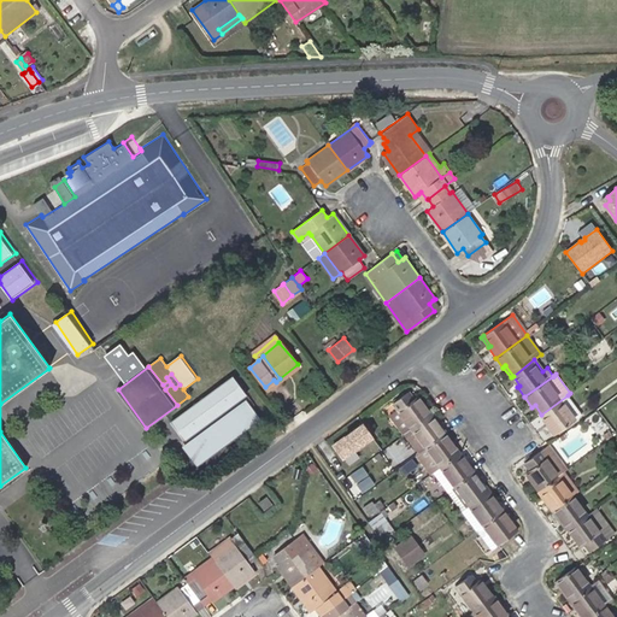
[(207,391),(166,421),(181,440),(221,410),(207,391)]
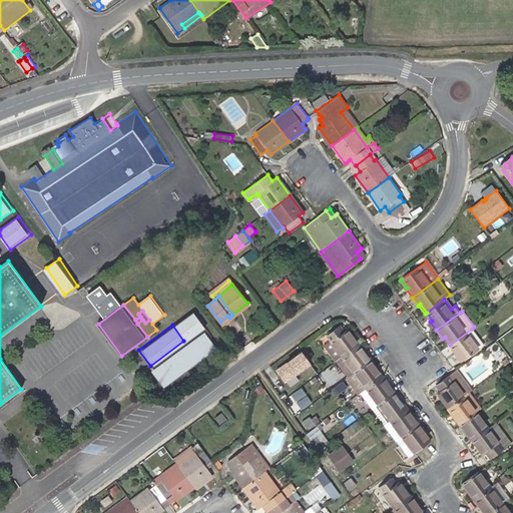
[(344,332),(339,326),(327,335),(343,356),(359,345),(348,330),(344,332)]
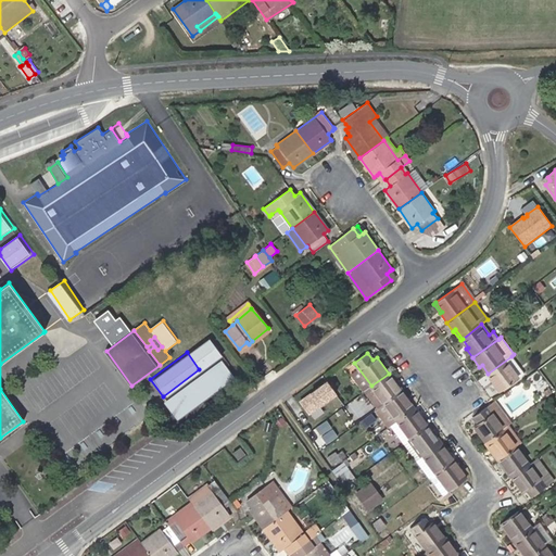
[(512,356),(488,374),(494,382),(492,384),(498,393),(525,375),(512,356)]
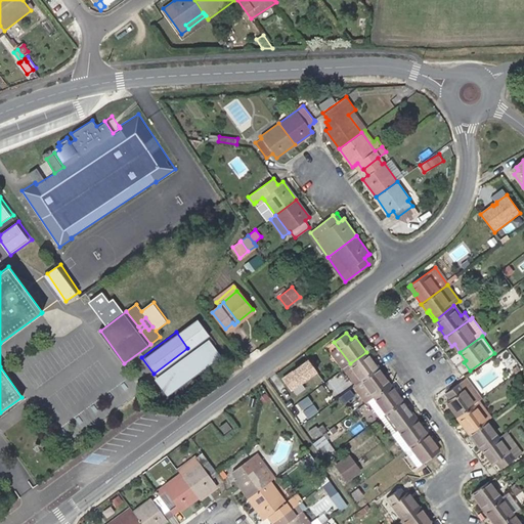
[(221,355),(211,341),(159,381),(168,394),(221,355)]
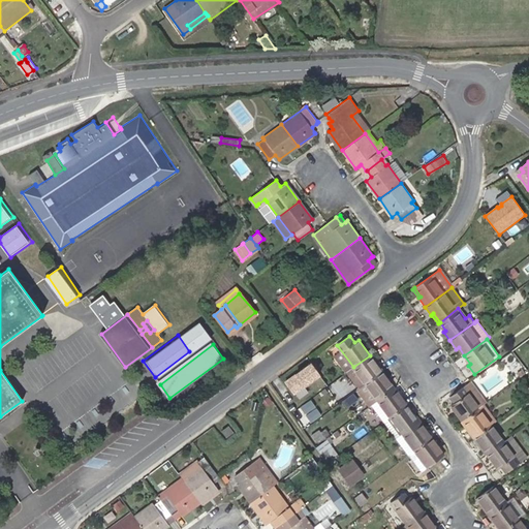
[(346,373),(348,371),(353,367),(337,345),(330,350),(346,373)]
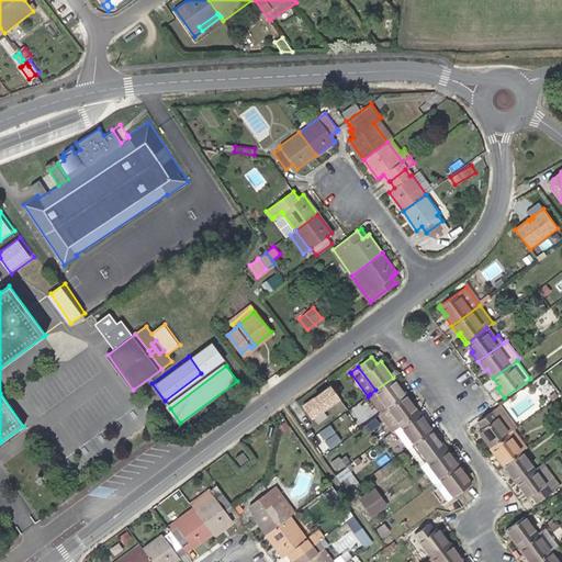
[(375,390),(389,407),(397,401),(406,394),(401,385),(398,386),(393,378),(375,390)]
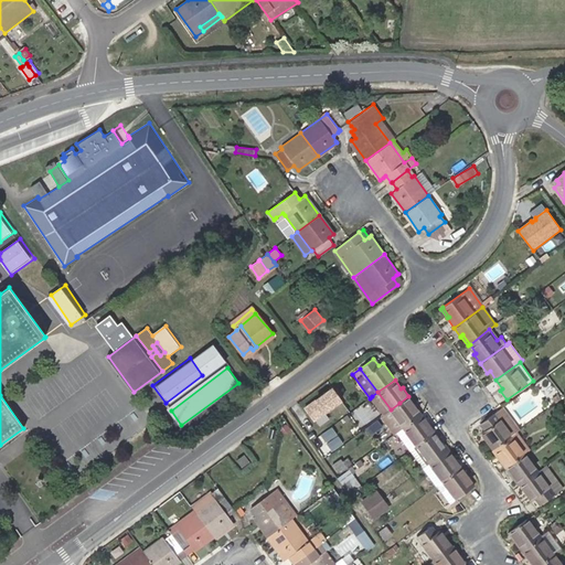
[(316,420),(348,398),(337,384),(306,406),(316,420)]
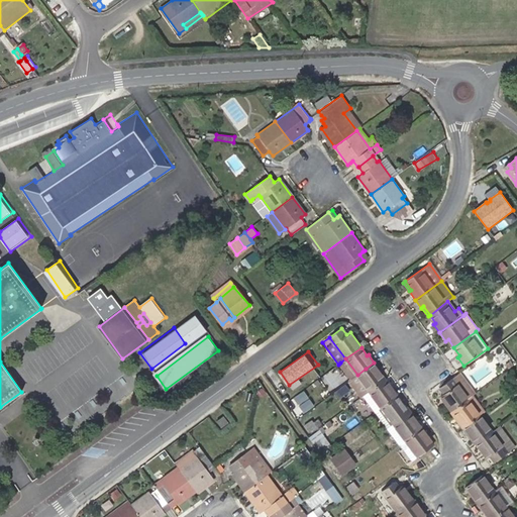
[(351,379),(357,375),(345,358),(340,363),(351,379)]
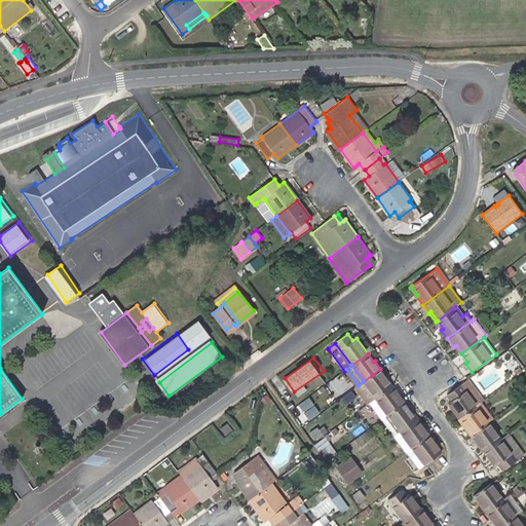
[(387,378),(380,369),(372,375),(364,381),(376,399),(392,386),(390,384),(386,379),(387,378)]
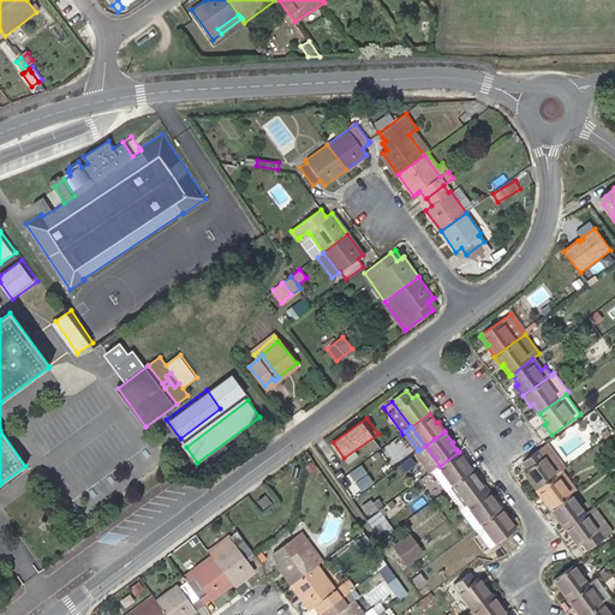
[(526,470),(539,488),(562,470),(566,467),(547,443),(523,460),(529,469),(526,470)]
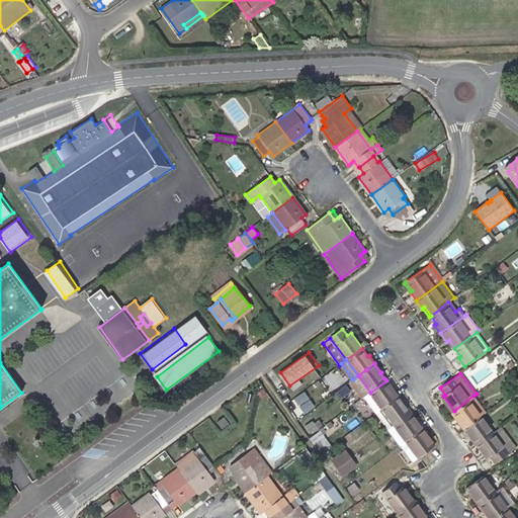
[(362,399),(364,397),(370,393),(358,375),(352,379),(350,381),(362,399)]
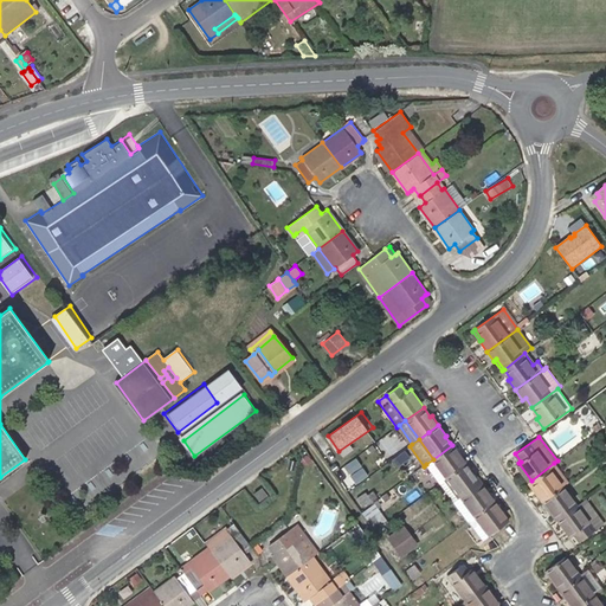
[(447,478),(468,463),(461,453),(458,456),(452,445),(433,459),(447,478)]
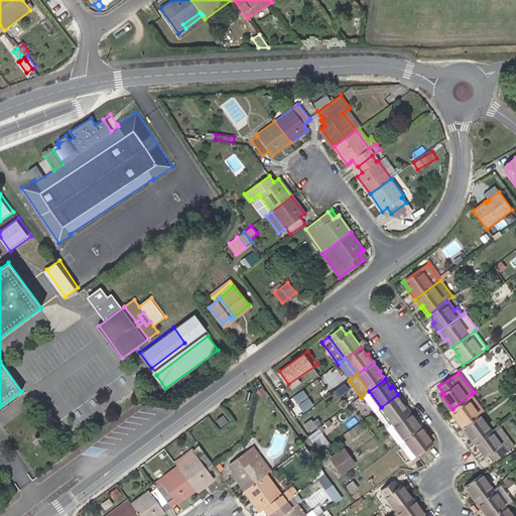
[(287,384),(278,390),(284,399),(293,392),(287,384)]
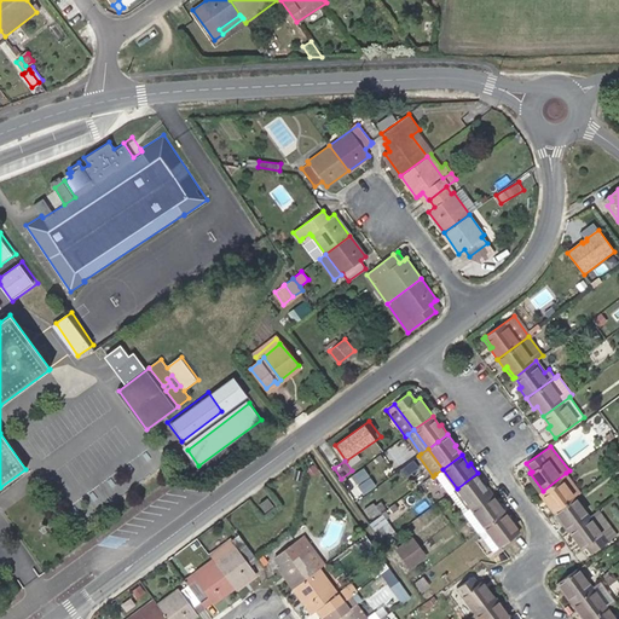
[(313,466),(305,472),(308,476),(316,472),(313,466)]
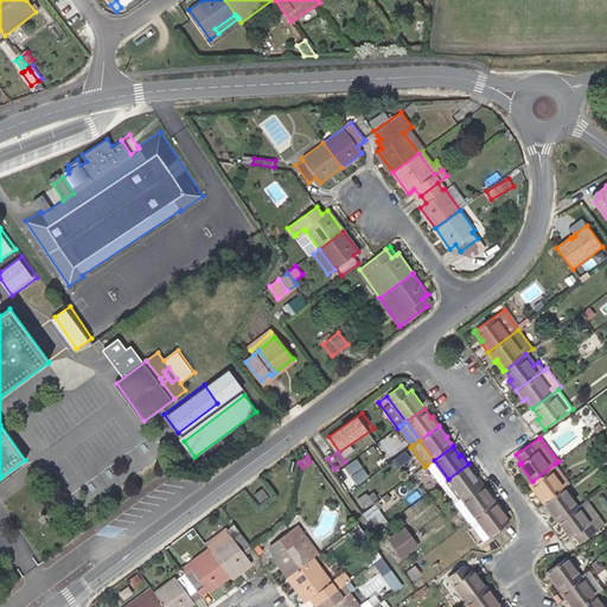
[(338,471),(349,489),(370,474),(359,458),(338,471)]
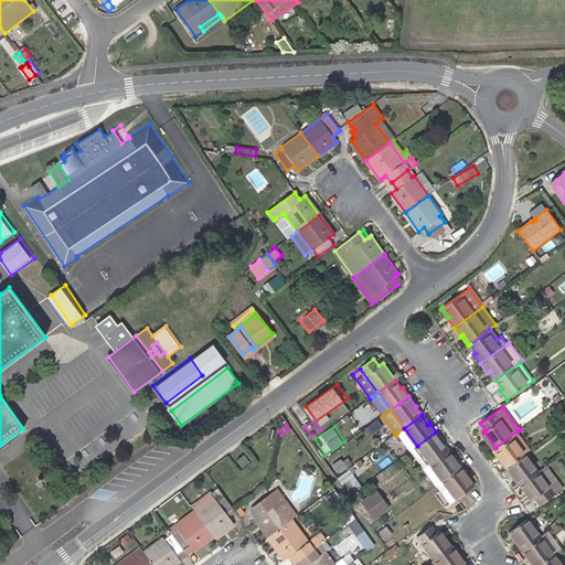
[(414,448),(417,446),(404,428),(397,433),(411,450),(414,448)]
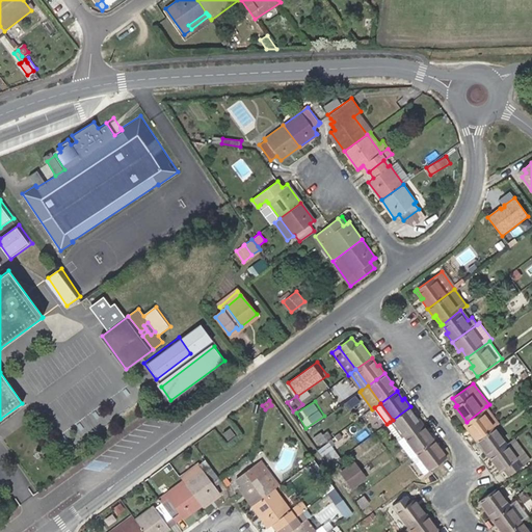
[(421,425),(422,425),(416,416),(417,415),(410,406),(393,420),(390,422),(387,424),(386,425),(398,442),(399,441),(405,436),(421,425)]
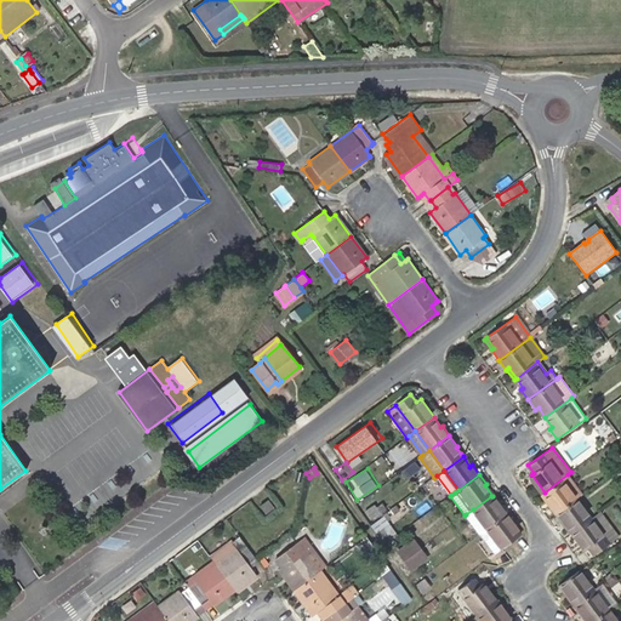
[(568,474),(545,493),(552,501),(550,503),(557,513),(577,499),(582,494),(568,474)]
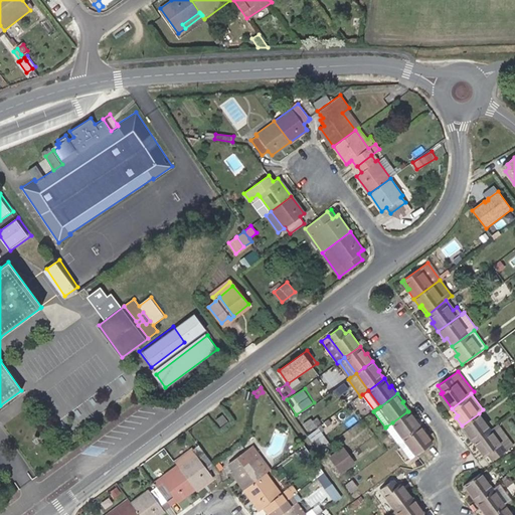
[(413,419),(408,411),(407,411),(392,422),(404,439),(421,426),(415,417),(413,419)]
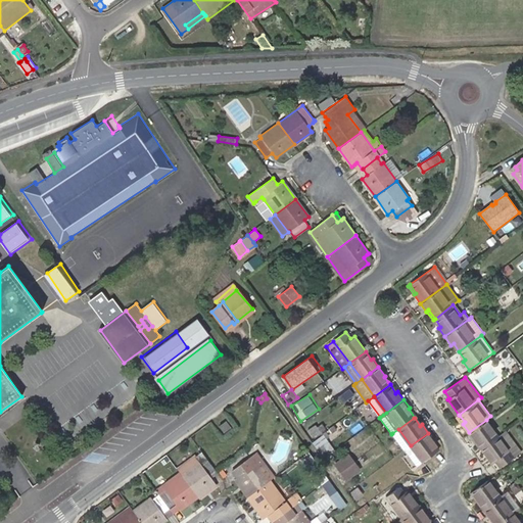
[(486,420),(469,432),(475,440),(477,439),(483,447),(498,436),(486,420)]
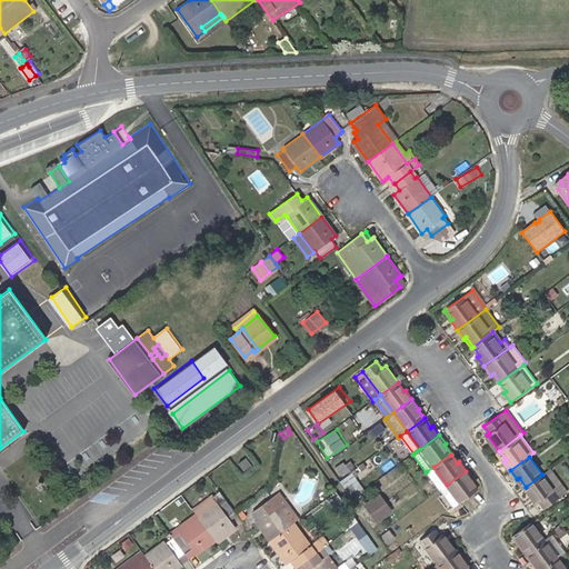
[(246,458),(238,463),(243,470),(251,465),(246,458)]
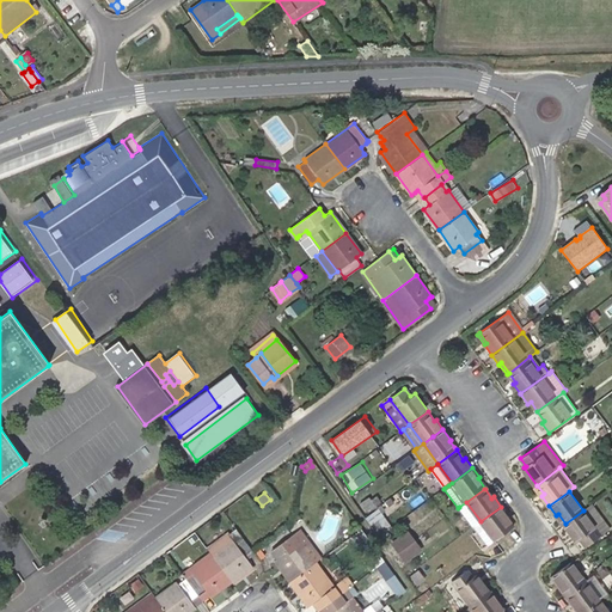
[(369,497),(360,503),(366,512),(374,506),(369,497)]
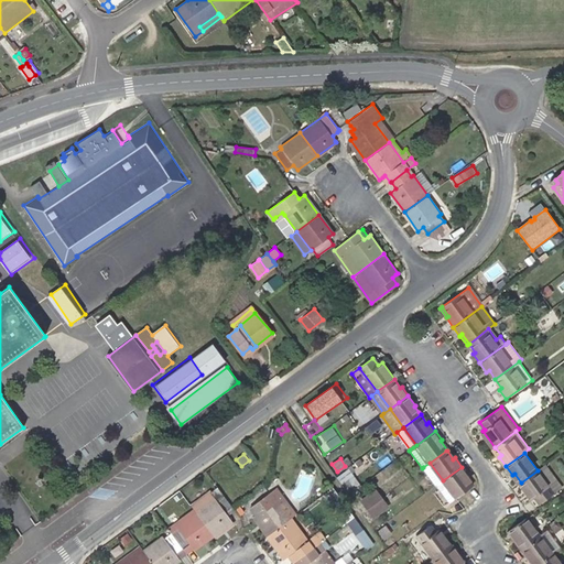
[(358,461),(354,463),(357,467),(364,463),(360,458),(358,461)]
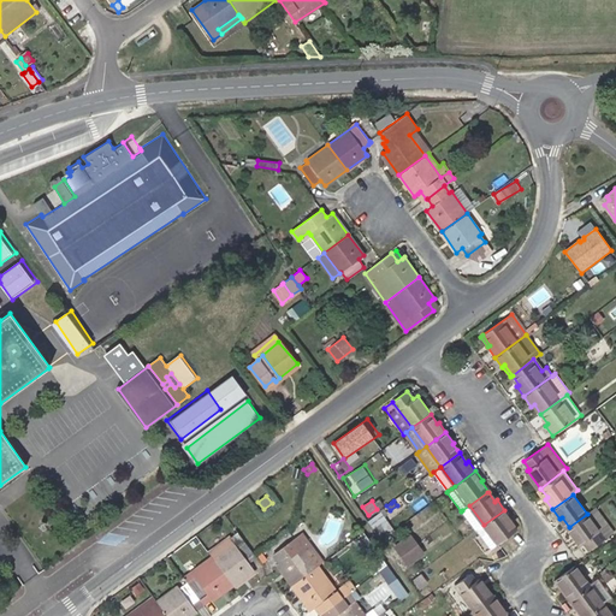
[(477,531),(484,525),(469,505),(462,510),(477,531)]
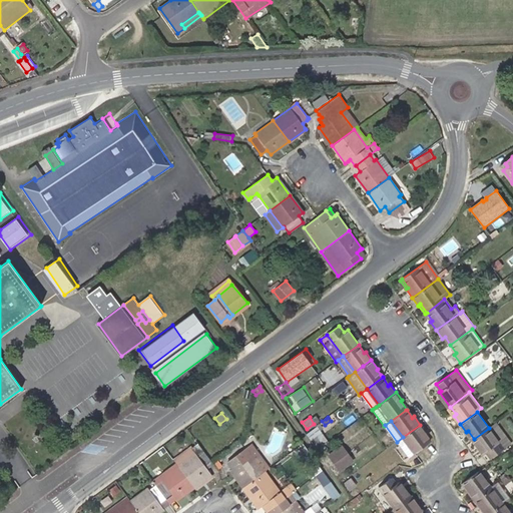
[(420,425),(403,437),(415,453),(430,442),(425,434),(426,433),(420,425)]
